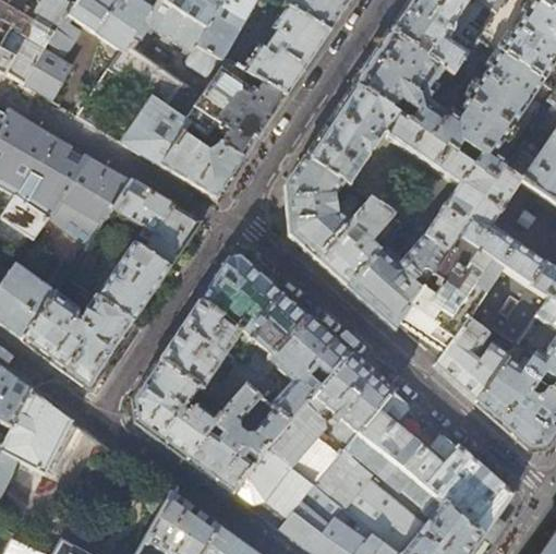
[(0,0),(0,19),(11,25),(0,48),(0,65),(23,80),(25,81),(44,45),(72,0),(0,0)]
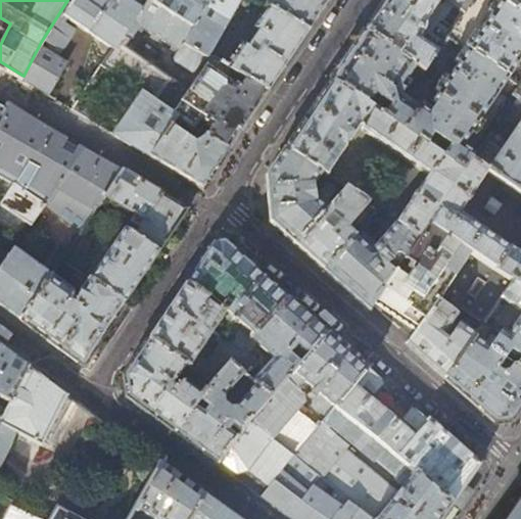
[(67,0),(41,42),(24,76),(49,92),(67,58),(59,53),(76,27),(65,19),(68,15),(114,45),(145,0),(67,0)]
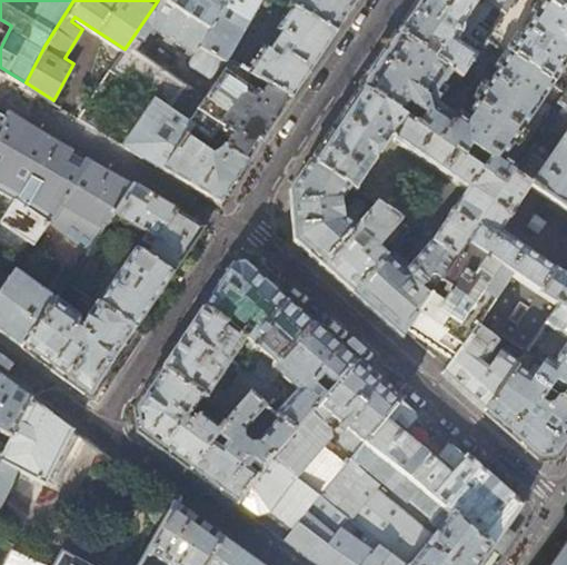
[(201,43),(210,28),(166,0),(158,0),(125,49),(112,68),(157,98),(196,124),(226,145),(249,160),(271,128),(294,96),(248,70),(231,60),(208,95),(138,47),(152,25),(197,49),(191,59),(191,62),(210,73),(214,73),(225,56),(201,43)]
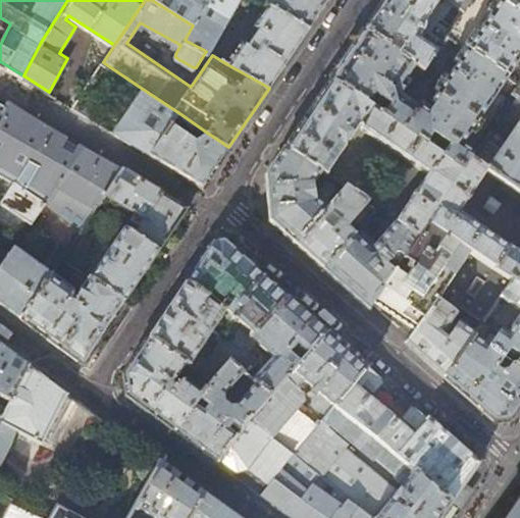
[(152,0),(193,26),(208,0),(152,0)]
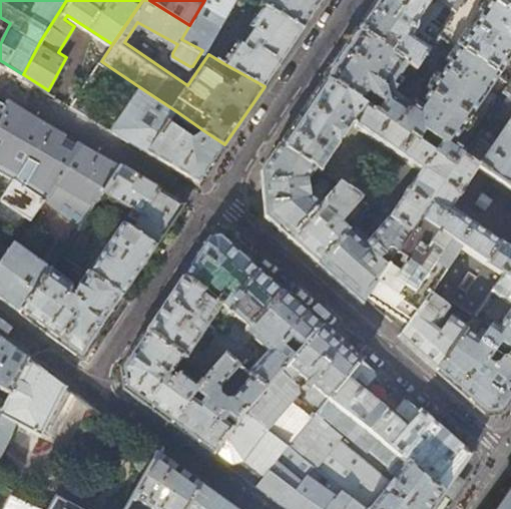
[(204,0),(189,25),(181,39),(202,50),(203,51),(233,0),(204,0)]
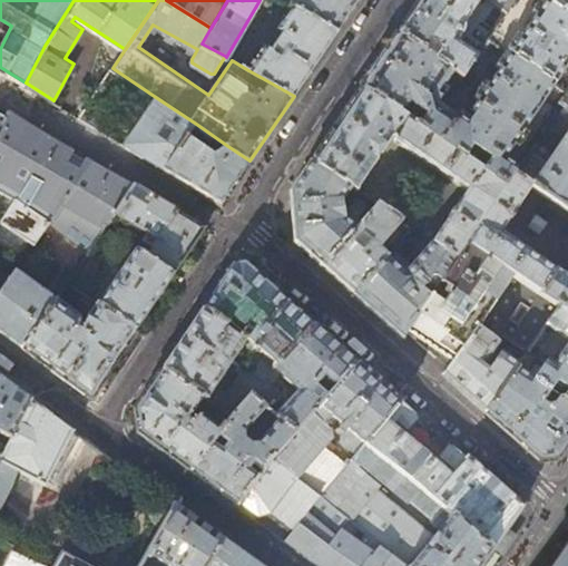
[(358,1),(359,0),(293,0),(291,3),(293,5),(338,30),(358,1)]
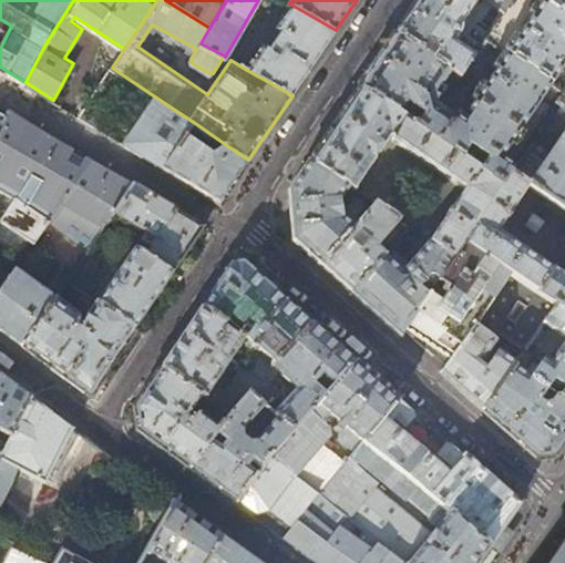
[(462,21),(475,0),(415,0),(397,29),(423,47),(430,38),(440,45),(434,54),(462,72),(476,51),(456,38),(463,28),(463,26),(463,24),(462,21)]
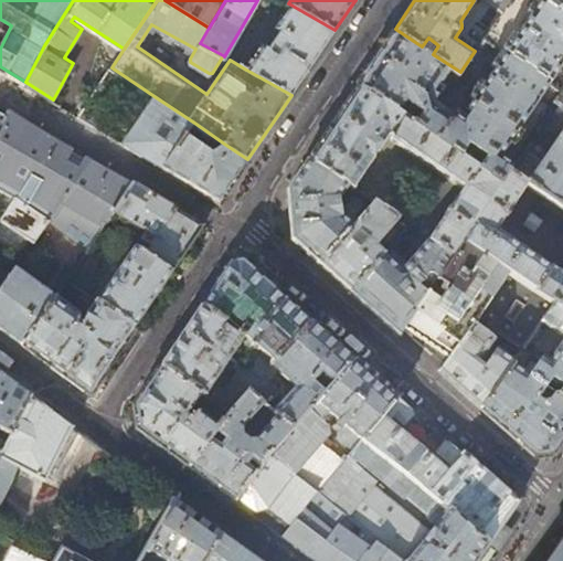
[(534,0),(529,9),(532,11),(518,33),(514,31),(503,46),(551,80),(562,60),(562,33),(560,32),(562,29),(562,0),(534,0)]
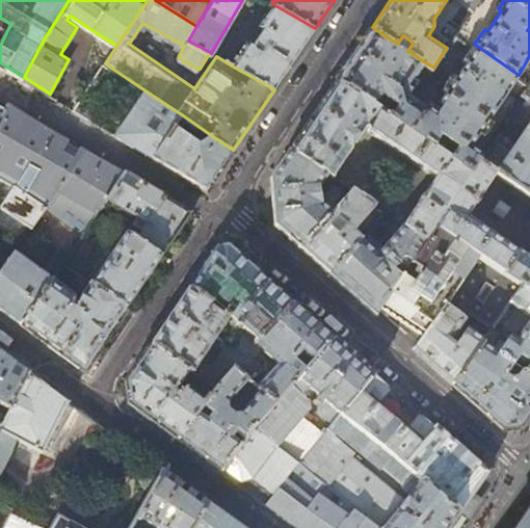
[(298,54),(315,28),(273,4),(259,25),(263,28),(253,44),(248,42),(232,66),(274,89),(298,54)]
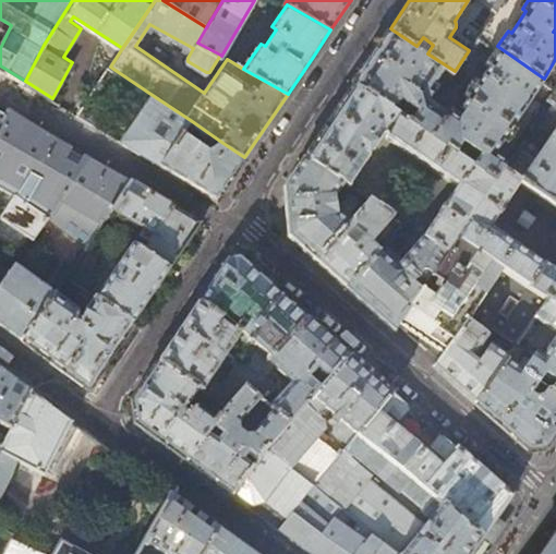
[(427,53),(417,46),(390,28),(372,57),(354,82),(495,178),(503,166),(506,161),(494,153),(544,79),(497,46),(487,60),(492,62),(480,81),(475,79),(467,93),(470,95),(464,104),(466,108),(461,115),(450,107),(448,110),(430,98),(438,86),(434,84),(438,76),(448,83),(456,72),(455,71),(427,53)]
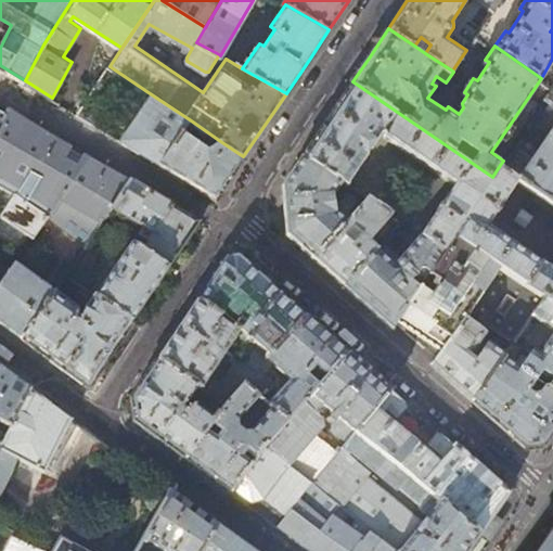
[(117,80),(105,72),(94,88),(106,95),(117,80)]
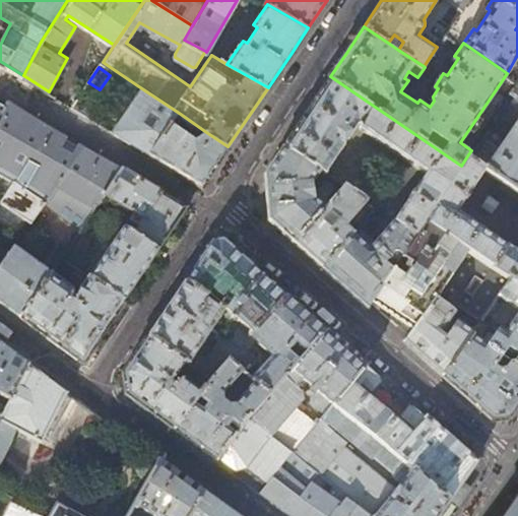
[(290,135),(285,143),(322,168),(327,171),(359,124),(427,171),(399,212),(391,207),(387,212),(395,217),(416,233),(426,219),(511,276),(517,280),(517,249),(458,209),(487,167),(475,159),(468,154),(461,166),(330,76),(290,135)]
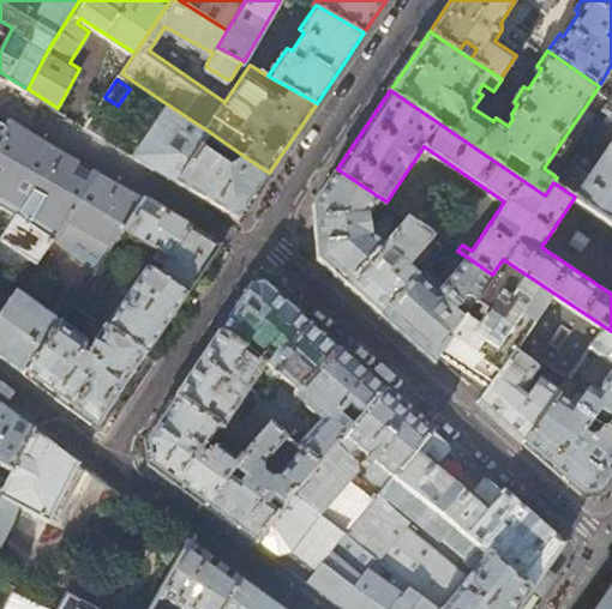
[(211,133),(169,106),(148,137),(142,133),(129,150),(173,176),(179,180),(204,143),(211,133)]
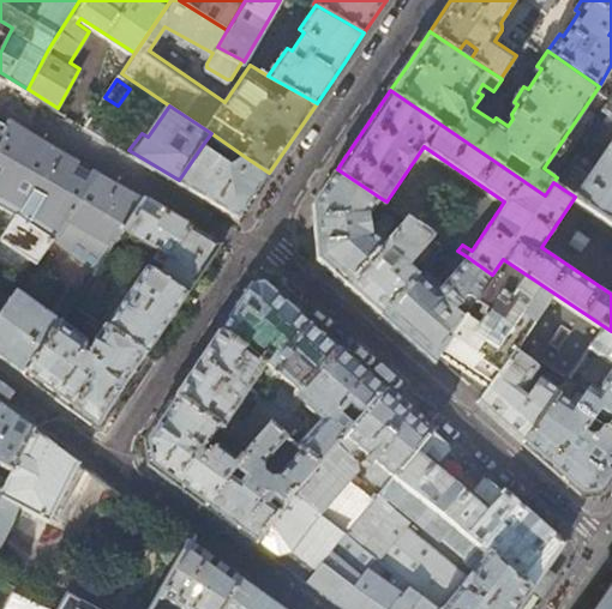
[(0,136),(10,116),(0,110),(0,136)]
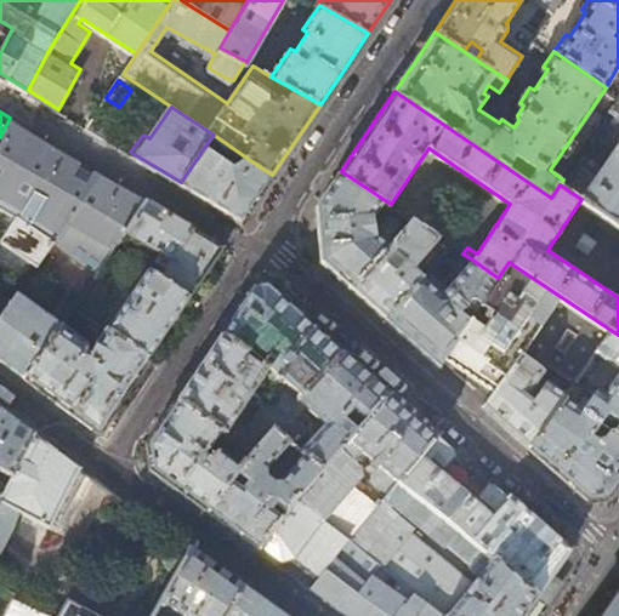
[(10,118),(0,137),(0,233),(5,237),(4,238),(39,258),(0,309),(0,357),(24,375),(63,321),(75,306),(98,269),(124,232),(146,199),(75,157),(10,118)]
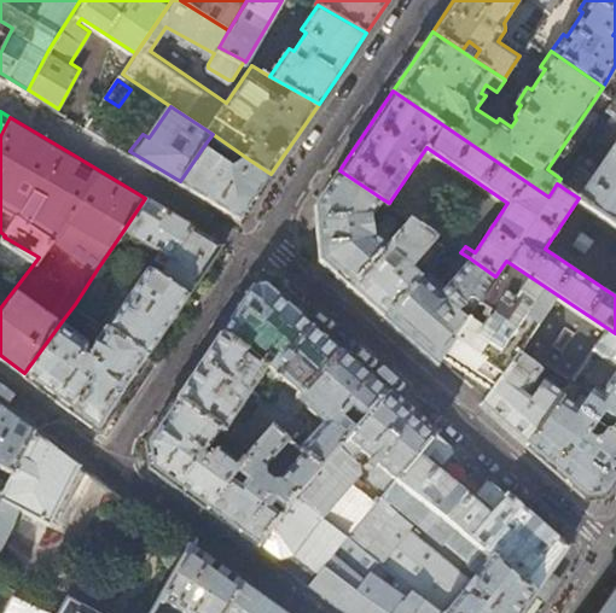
[(615,141),(579,198),(615,223),(615,141)]
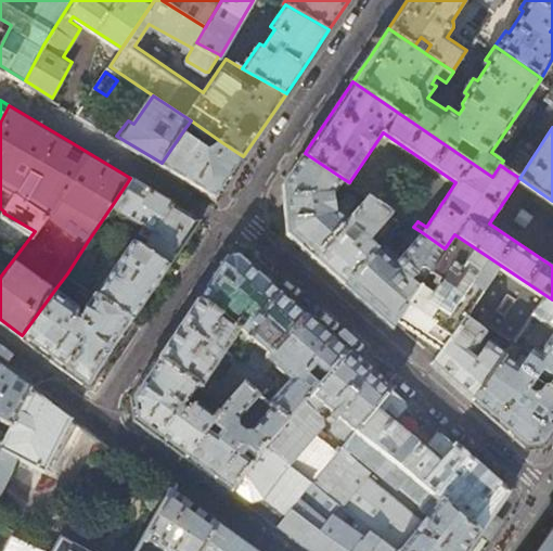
[(194,137),(184,129),(162,163),(170,168),(217,196),(229,178),(243,156),(220,141),(209,148),(201,141),(203,137),(196,132),(194,137)]
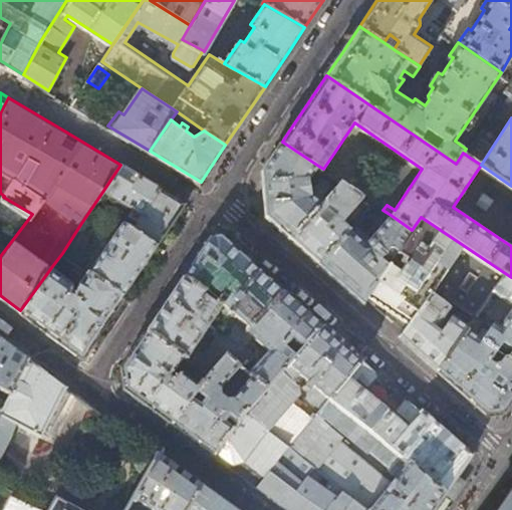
[(309,179),(318,166),(282,142),(264,169),(267,215),(277,223),(292,237),(322,204),(311,195),(309,179)]
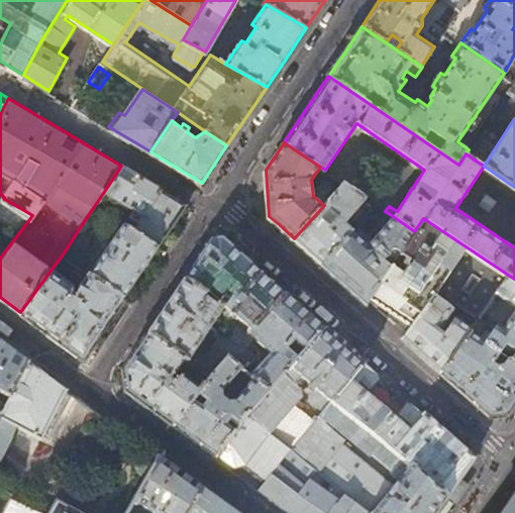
[(469,148),(469,149),(466,154),(473,159),(477,154),(469,148)]
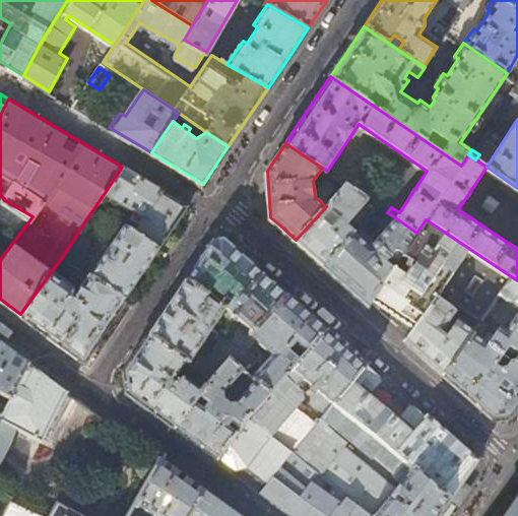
[(122,167),(104,194),(132,211),(124,223),(159,247),(163,243),(187,205),(152,184),(122,167)]
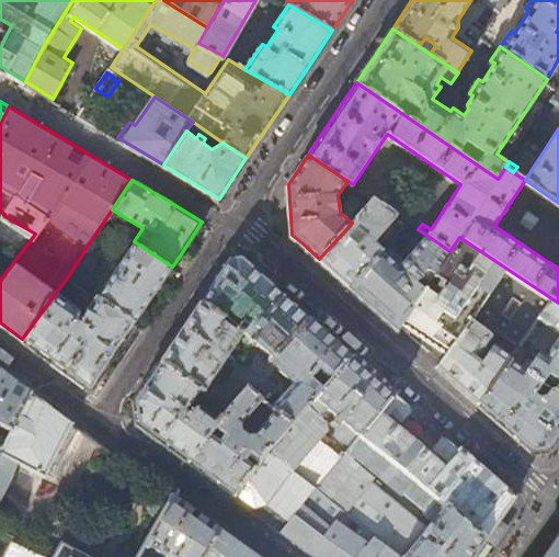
[(350,285),(406,222),(373,199),(352,223),(319,259),(333,271),(350,285)]
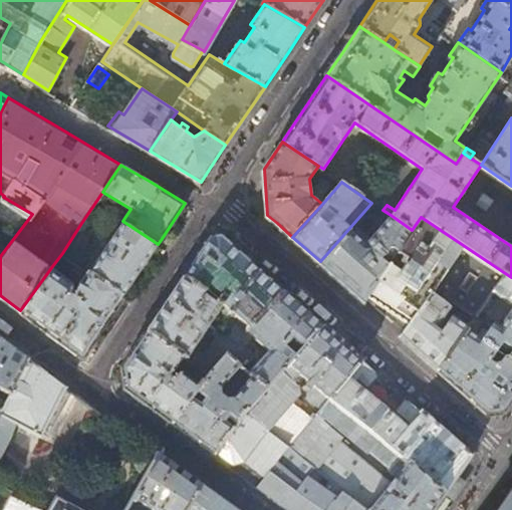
[(395,255),(412,230),(391,215),(365,243),(358,236),(381,209),(371,203),(320,261),(342,281),(364,301),(369,295),(391,263),(378,255),(385,248),(395,255)]
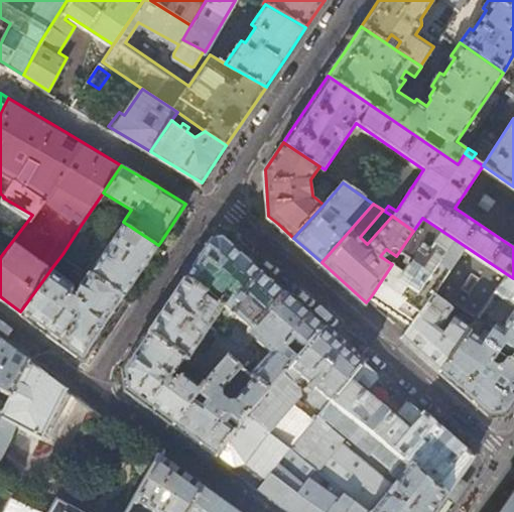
[(413,231),(396,256),(392,264),(371,296),(389,312),(407,329),(433,291),(453,303),(456,298),(479,314),(480,313),(496,290),(507,274),(422,218),(413,231)]
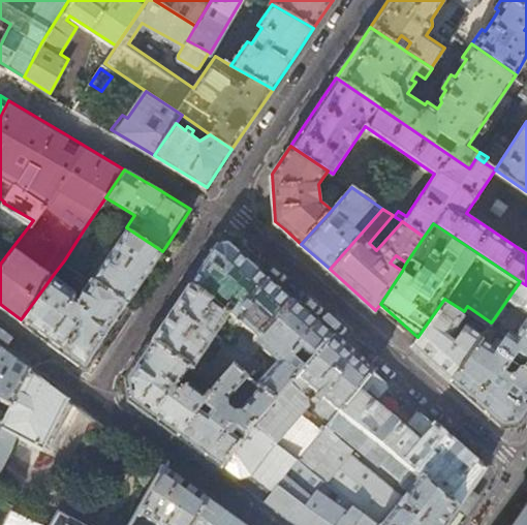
[(140,284),(162,251),(126,227),(113,247),(109,244),(105,249),(110,252),(100,266),(97,263),(88,277),(90,278),(127,303),(140,284)]
